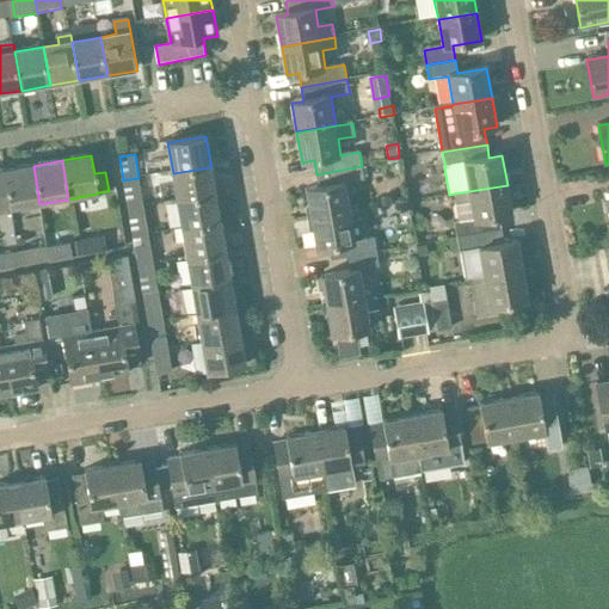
[(11,209),(40,204),(34,166),(4,171),(11,209)]
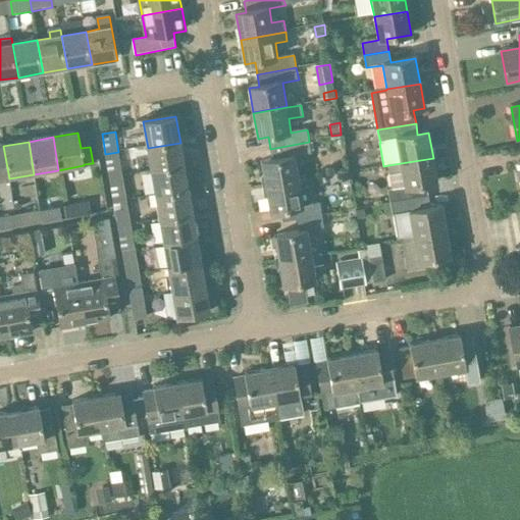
[(311,154),(309,142),(270,149),(272,161),(262,162),(266,187),(300,180),(296,157),(311,154)]
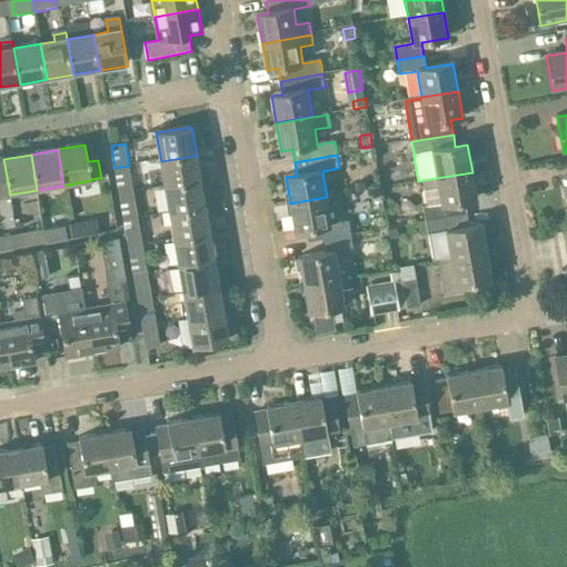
[(166,187),(201,181),(197,156),(161,161),(166,187)]
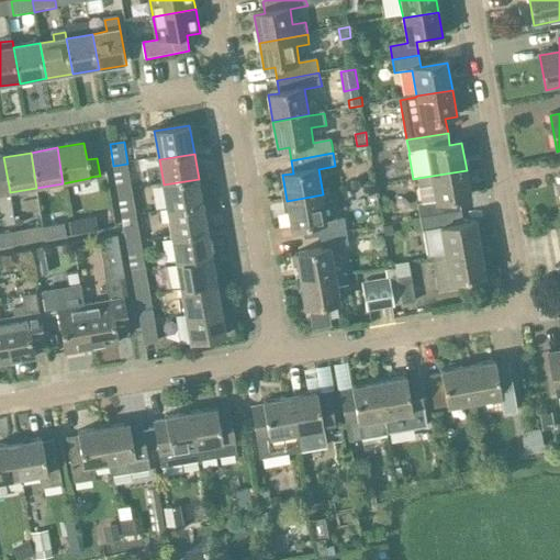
[(0,193),(10,192),(3,157),(0,157),(0,193)]
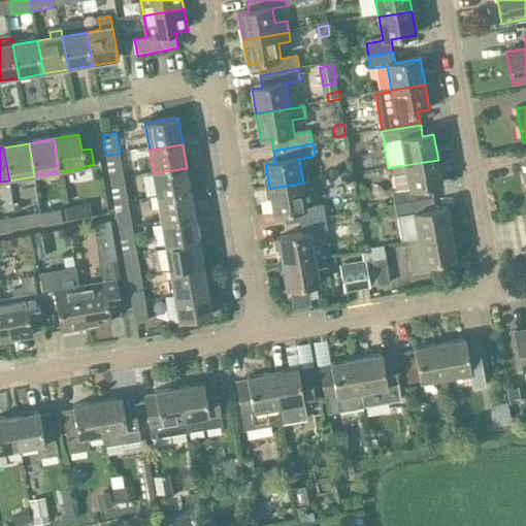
[(124,174),(120,154),(106,156),(110,176),(124,174)]
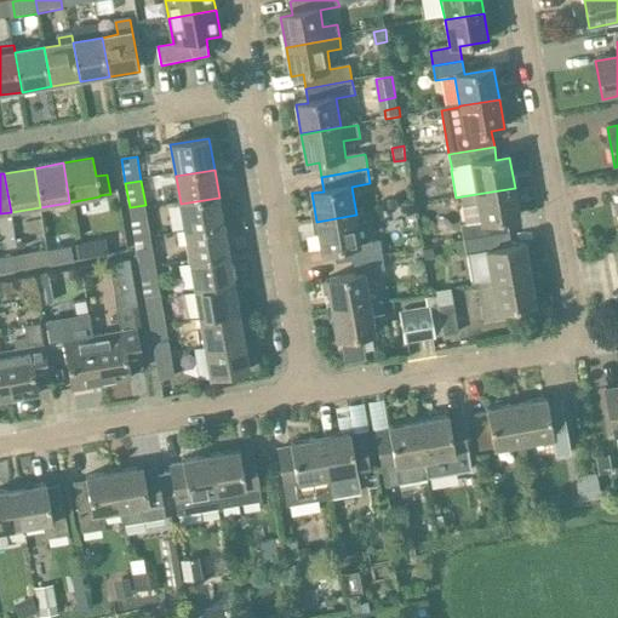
[(476,194),(462,196),(464,210),(479,207),(482,223),(478,224),(467,225),(462,227),(464,241),(464,242),(510,234),(508,219),(520,217),(515,188),(476,194)]
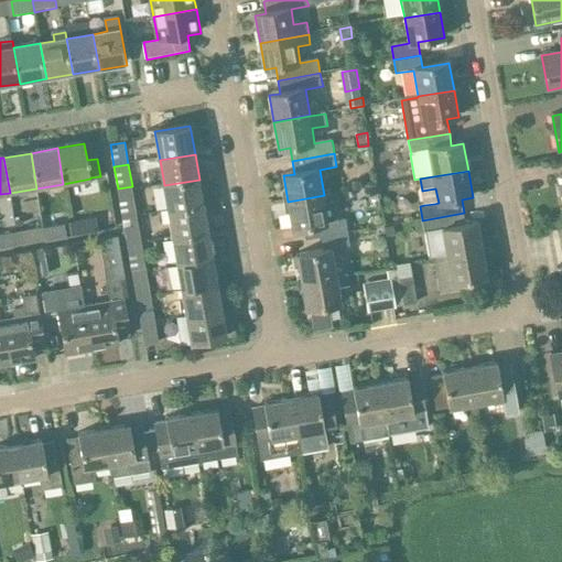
[(204,205),(200,180),(164,185),(168,211),(204,205)]
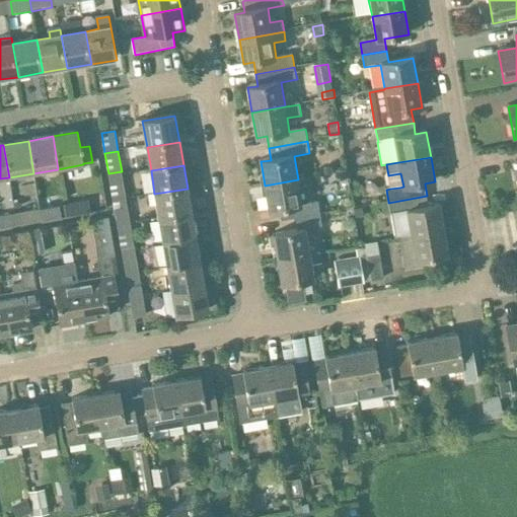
[(298,179),(265,186),(270,212),(280,210),(282,222),(296,219),(320,215),(318,203),(311,204),(308,186),(304,187),(302,179),(298,180),(298,179)]
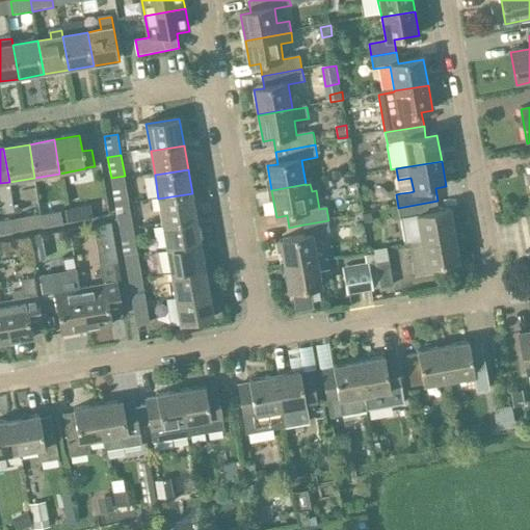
[(115,204),(129,203),(127,186),(113,188),(115,204)]
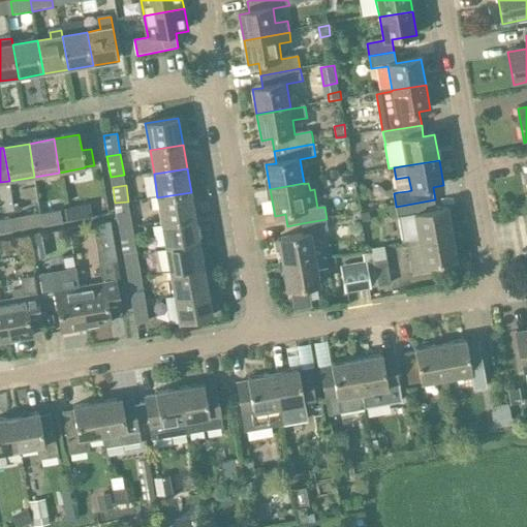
[(195,219),(191,192),(157,197),(158,197),(158,198),(151,199),(153,210),(160,209),(162,223),(195,219)]
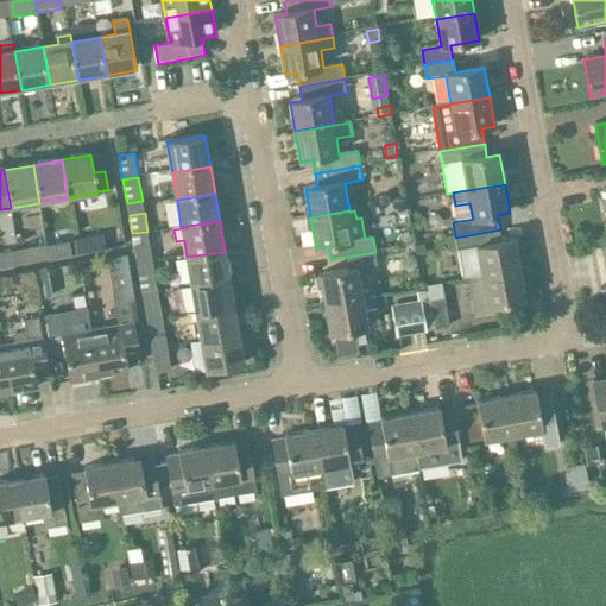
[(459,251),(464,281),(469,279),(483,277),(521,270),(515,240),(503,242),(500,229),(455,238),(458,251),(459,251)]
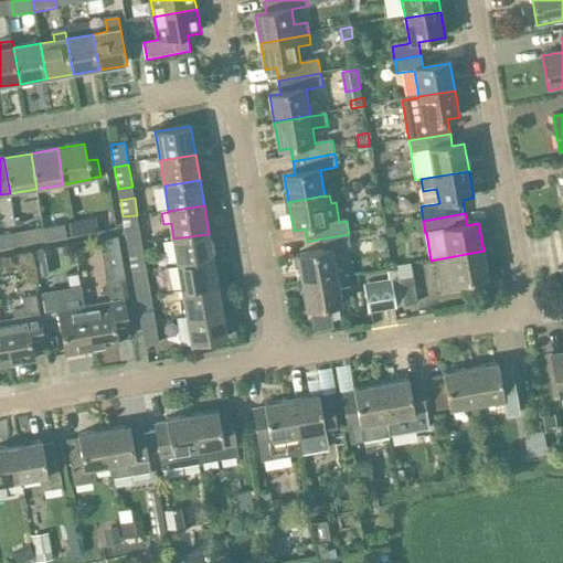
[(141,240),(137,215),(123,216),(127,243),(141,240)]
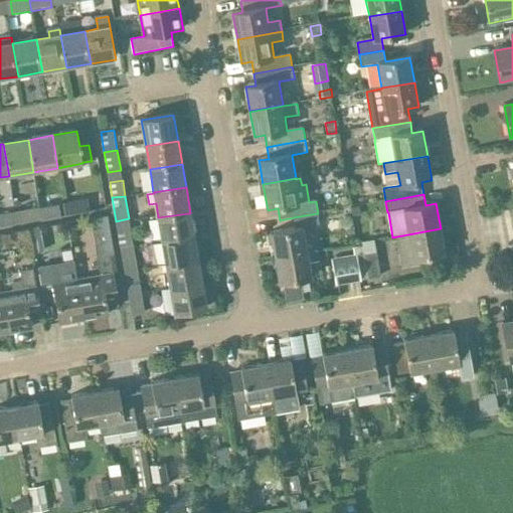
[(89,199),(68,202),(71,216),(92,212),(89,199)]
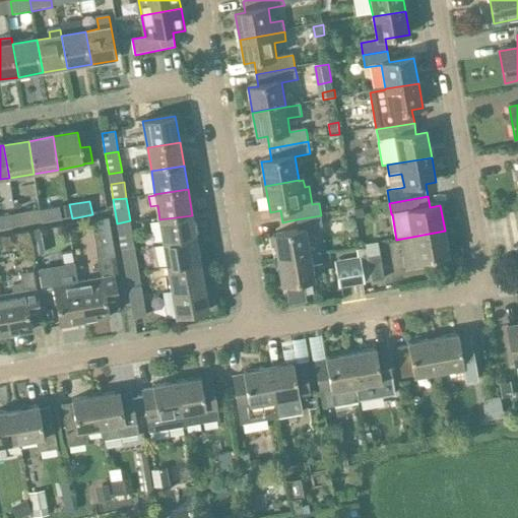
[(60,206),(40,210),(42,223),(62,220),(60,206)]
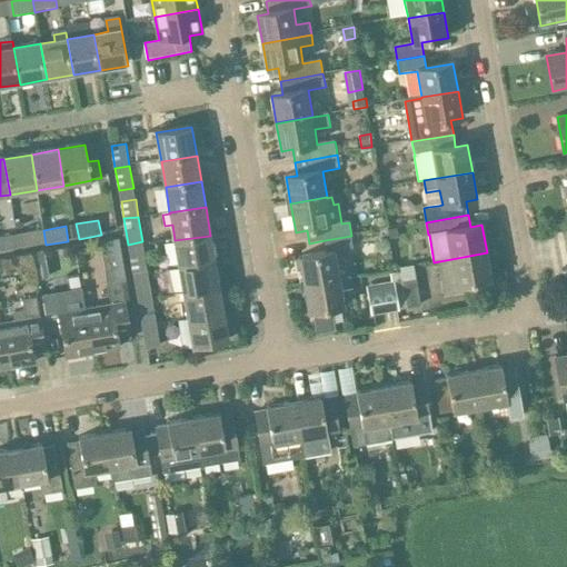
[(26,248),(46,245),(43,230),(22,234),(26,248)]
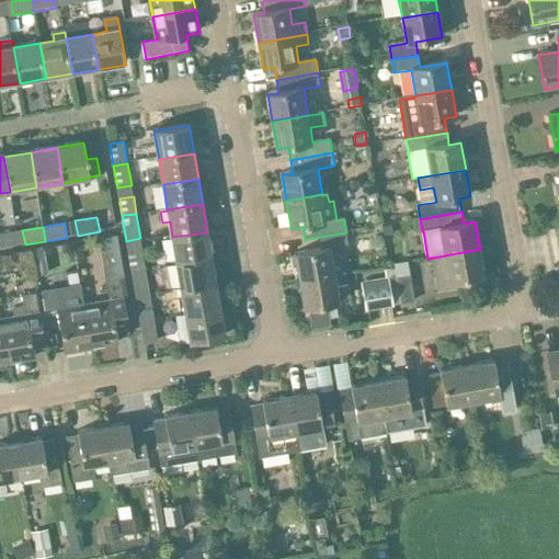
[(12,232),(0,234),(0,249),(14,247),(12,232)]
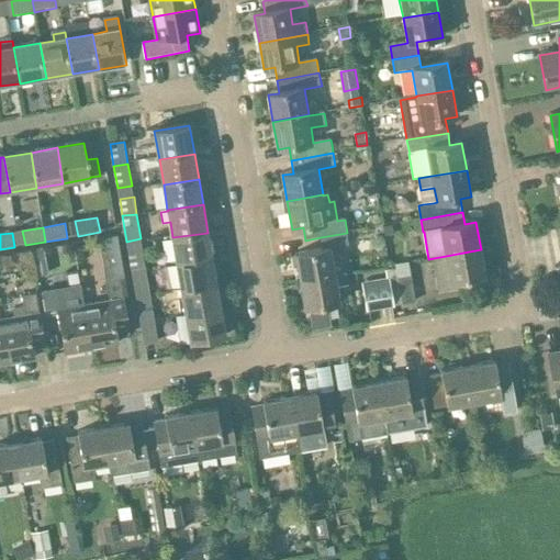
[(212,258),(208,233),(172,237),(177,264),(212,258)]
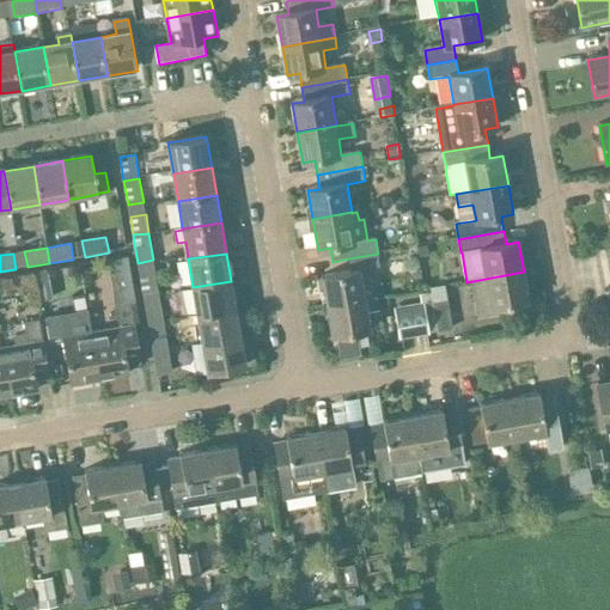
[(347,273),(323,278),(328,307),(376,299),(373,287),(364,288),(360,272),(380,268),(378,254),(349,258),(352,273),(347,273)]
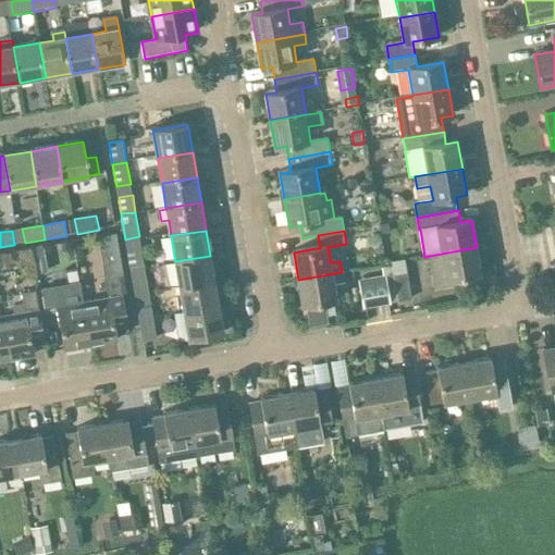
[(131,269),(145,267),(142,247),(127,249),(131,269)]
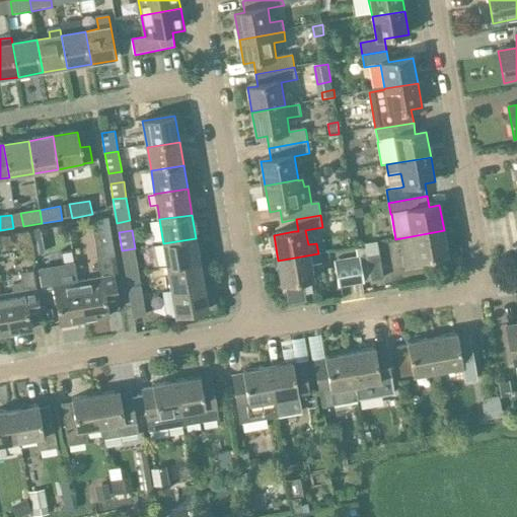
[(448,255),(444,230),(412,236),(400,238),(407,271),(432,267),(431,259),(448,255)]
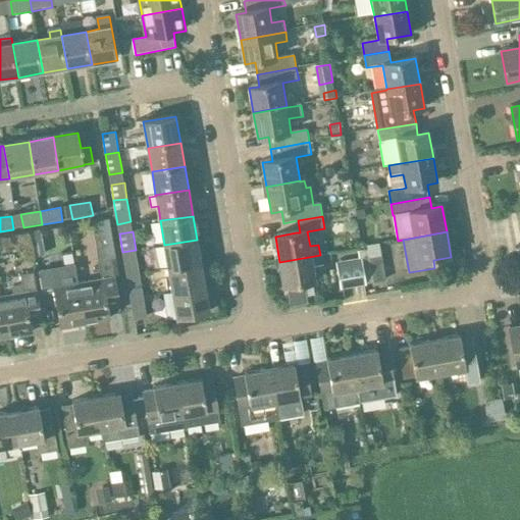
[(42,232),(32,234),(36,258),(46,256),(42,232)]
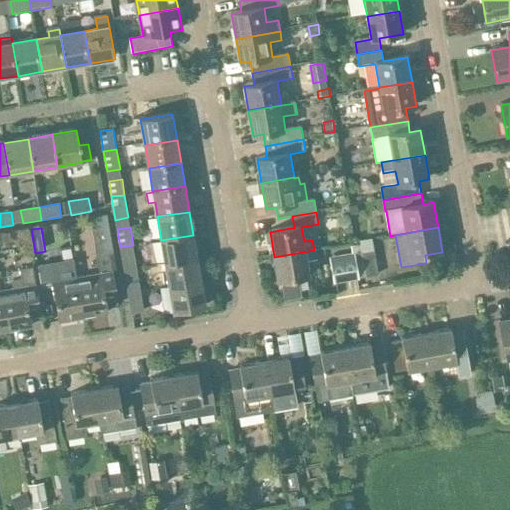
[(198,259),(193,235),(161,240),(165,264),(198,259)]
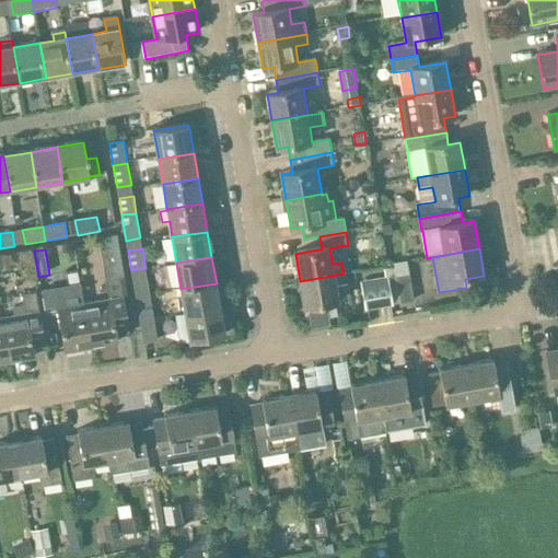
[(392,270),(397,305),(415,302),(408,267),(392,270)]
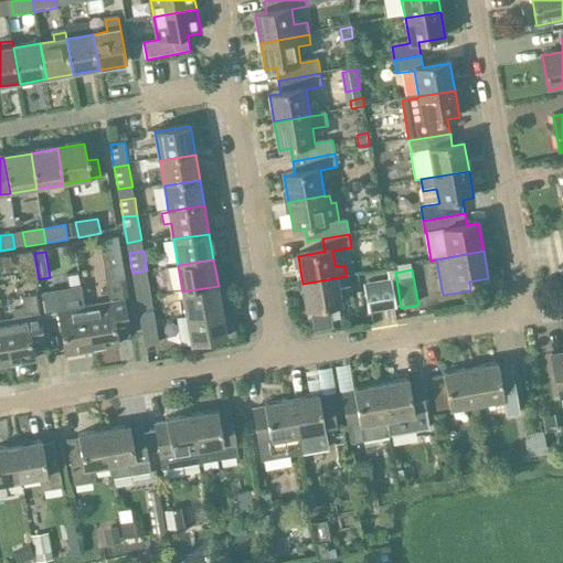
[(151,294),(147,271),(133,273),(137,296),(151,294)]
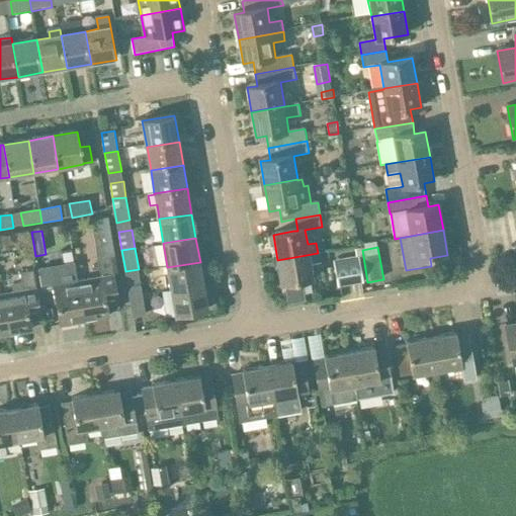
[(367,282),(362,250),(356,251),(357,257),(335,262),(339,287),(363,283),(363,282),(367,282)]
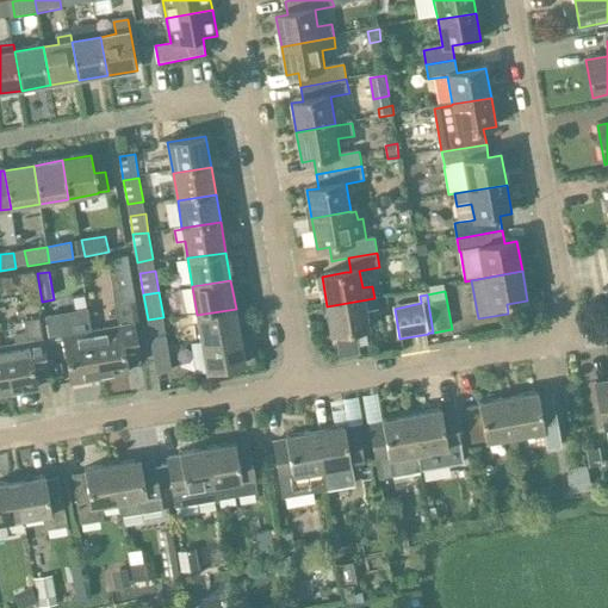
[(374,298),(327,306),(333,335),(336,335),(341,358),(360,355),(355,332),(370,329),(367,314),(380,311),(378,298),(374,298)]
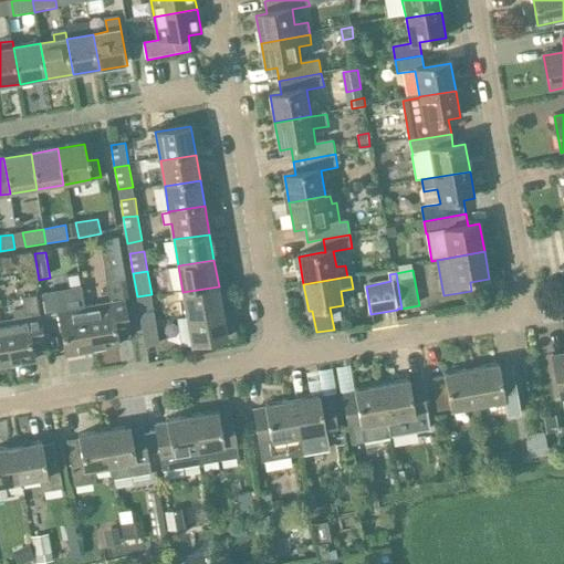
[(83,309),(91,353),(119,347),(118,341),(132,338),(122,282),(107,284),(111,304),(83,309)]
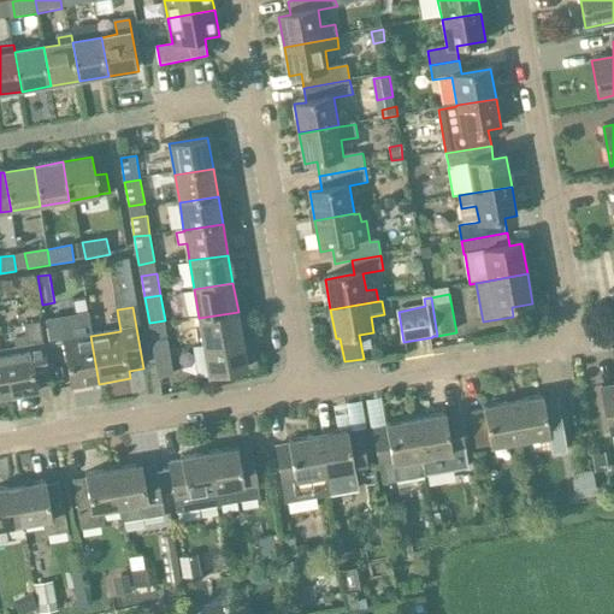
[(243,342),(238,312),(199,318),(205,349),(243,342)]
